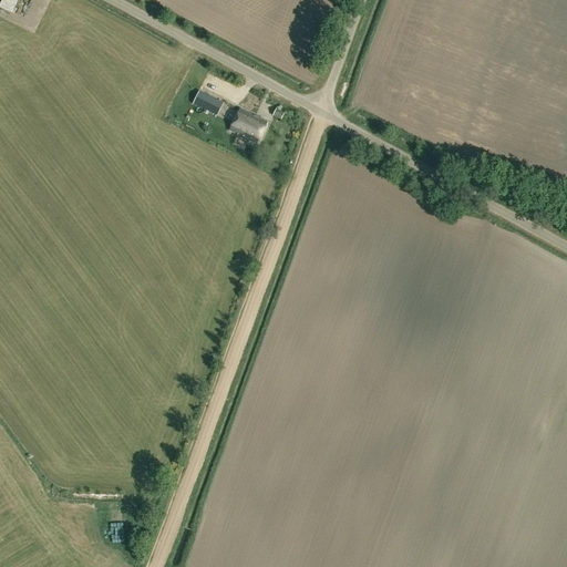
[(2,0),(0,6),(14,11),(19,0),(2,0)]
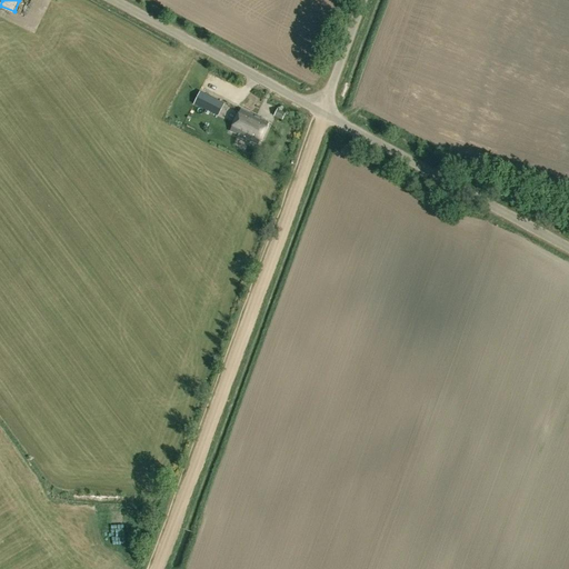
[(208,73),(201,83),(217,95),(223,83),(208,73)]
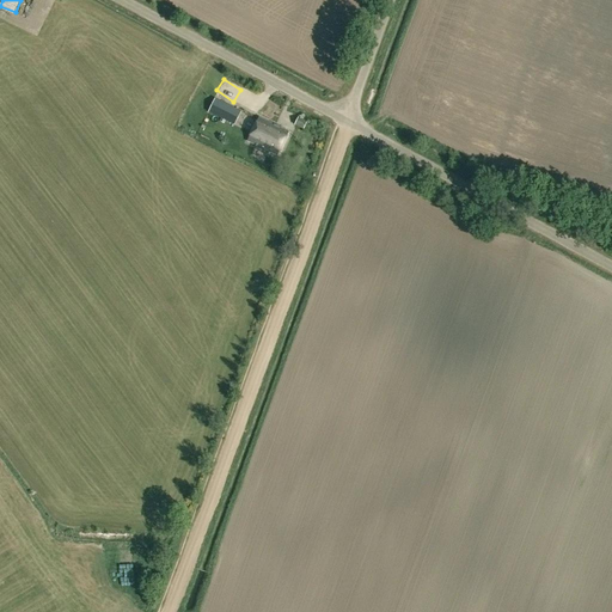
[(215,101),(209,112),(216,116),(234,124),(240,112),(215,101)]
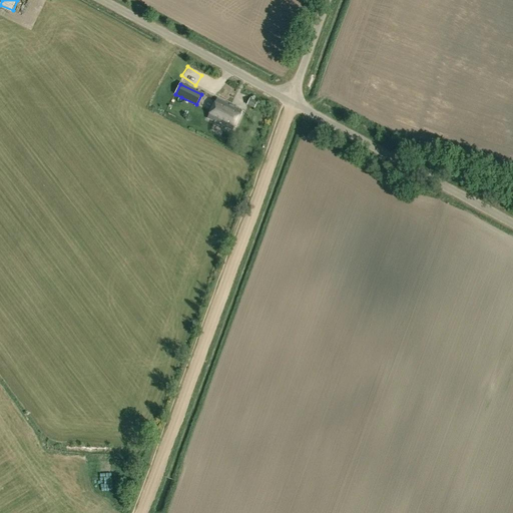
[(249,98),(246,105),(254,109),(258,102),(249,98)]
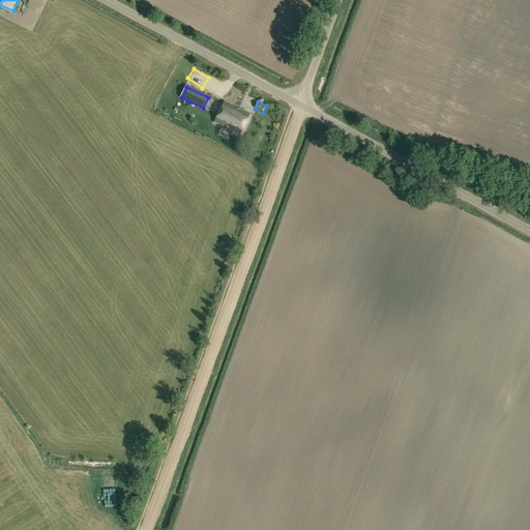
[(249,115),(224,102),(214,122),(239,135),(249,115)]
